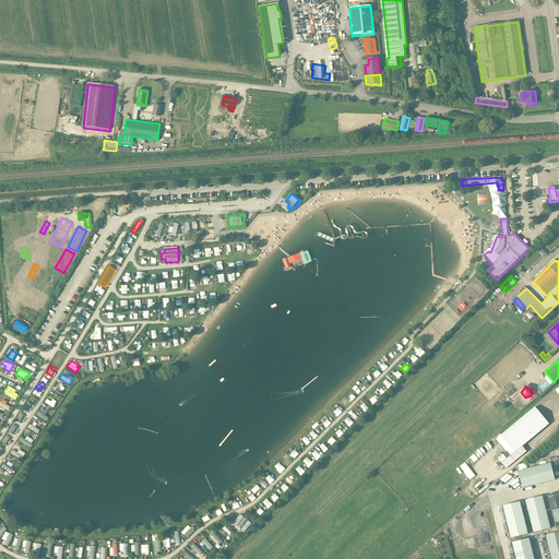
[(57,402),(52,399),(50,401),(47,399),(45,402),(52,407),(57,402)]
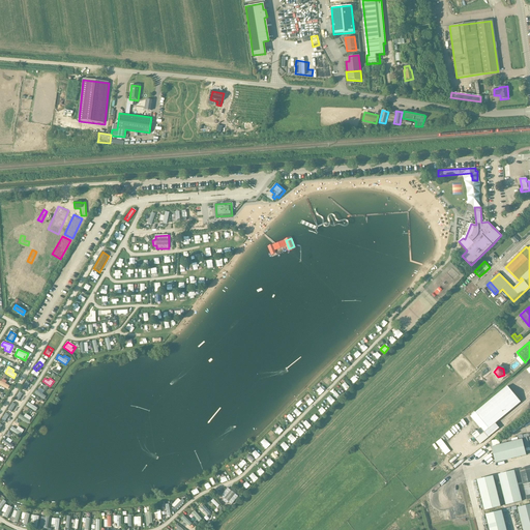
[(0,380),(0,384),(7,389),(9,386),(0,380)]
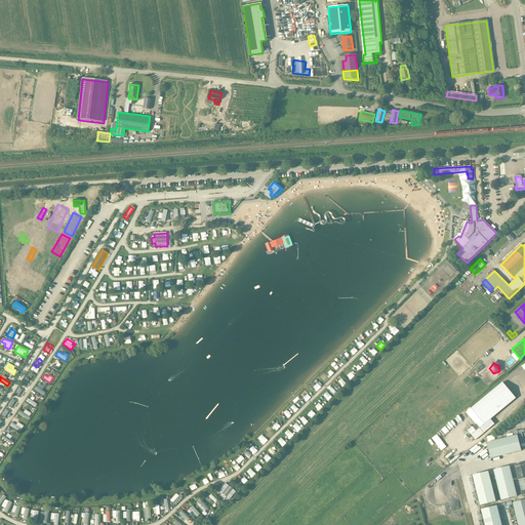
[(342,379),(337,384),(341,388),(346,384),(342,379)]
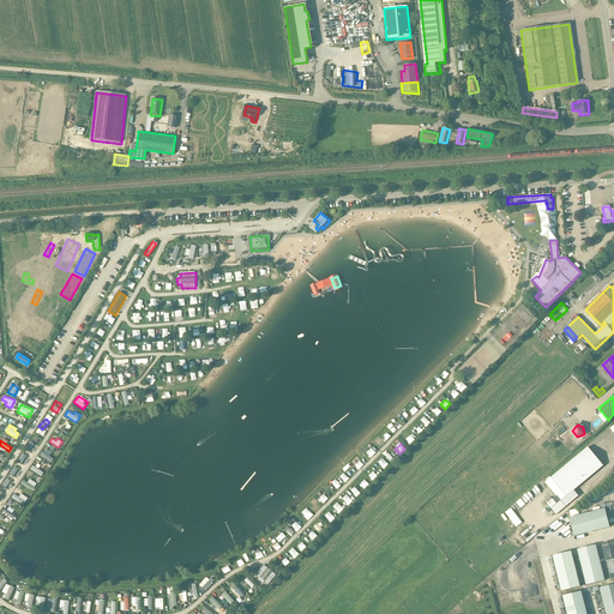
[(552,477),(553,480),(547,485),(559,499),(565,494),(566,495),(561,500),(551,509),(557,515),(579,495),(573,491),(603,465),(588,447),(552,477)]
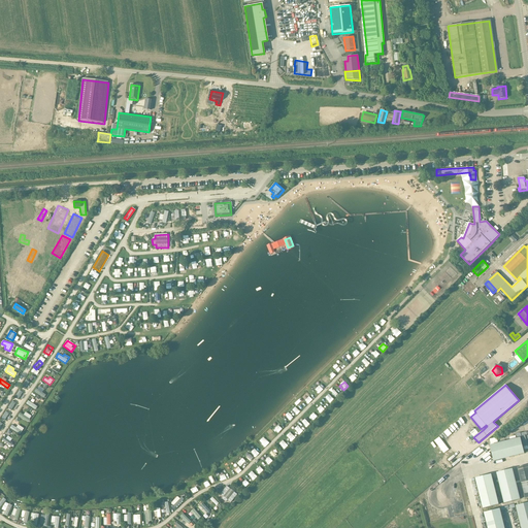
[(308,403),(312,399),(306,393),(302,398),(308,403)]
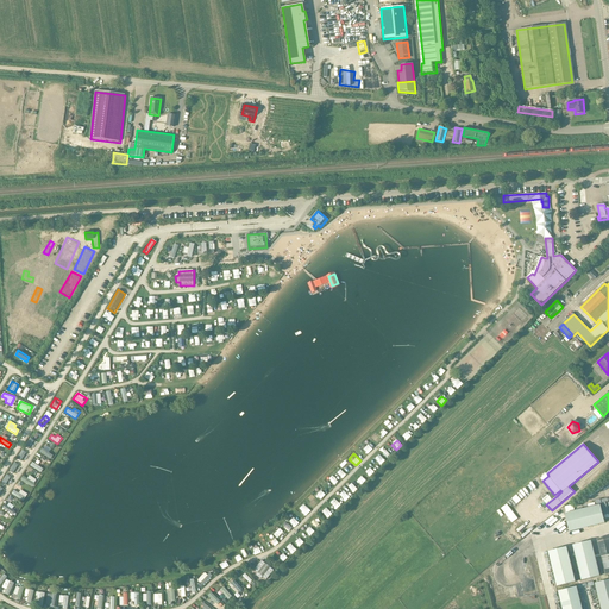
[(32,462),(30,465),(41,472),(43,469),(32,462)]
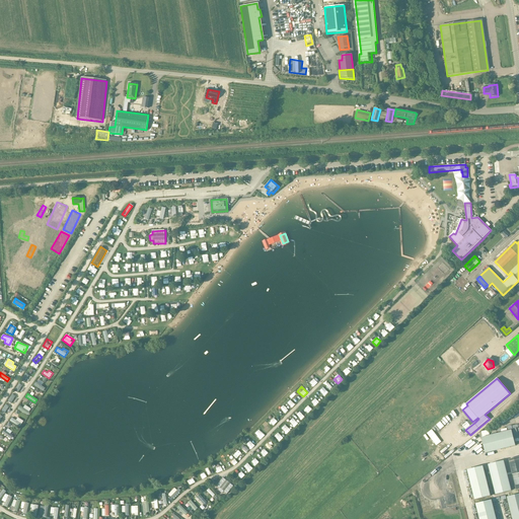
[(17,410),(27,415),(30,409),(24,404),(23,408),(19,405),(17,410)]
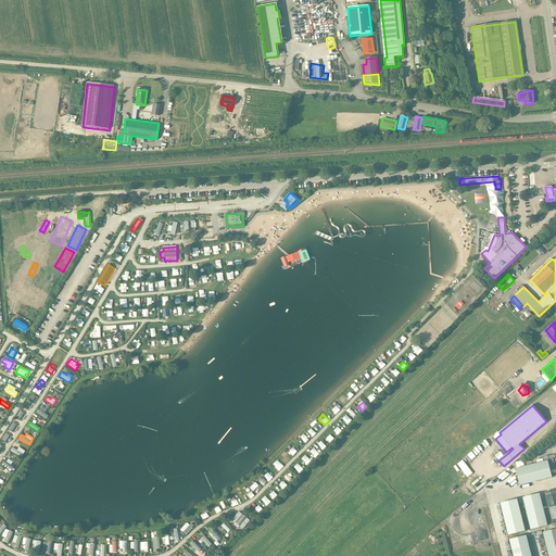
[(19,446),(16,450),(12,447),(10,451),(21,457),(25,451),(19,446)]
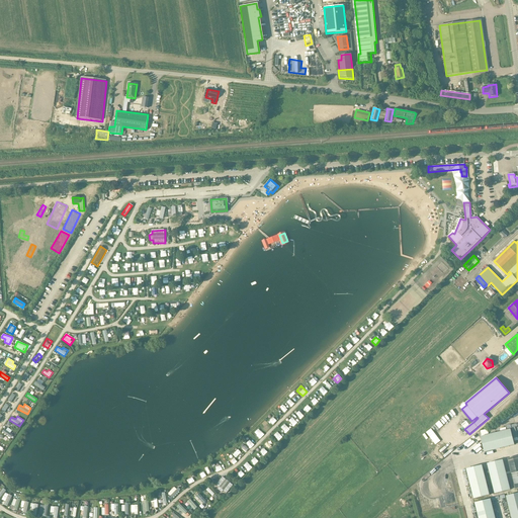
[(293,426),(297,422),(293,418),(289,422),(293,426)]
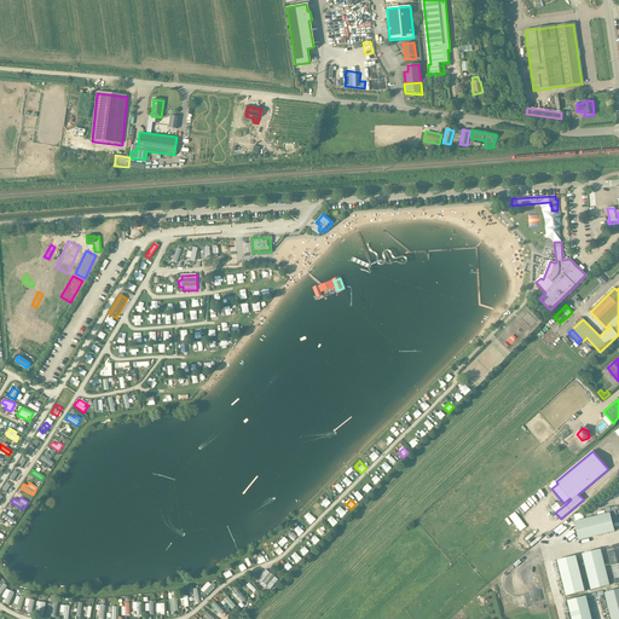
[(6,514),(4,513),(1,516),(13,524),(16,520),(12,518),(15,515),(9,512),(6,514)]
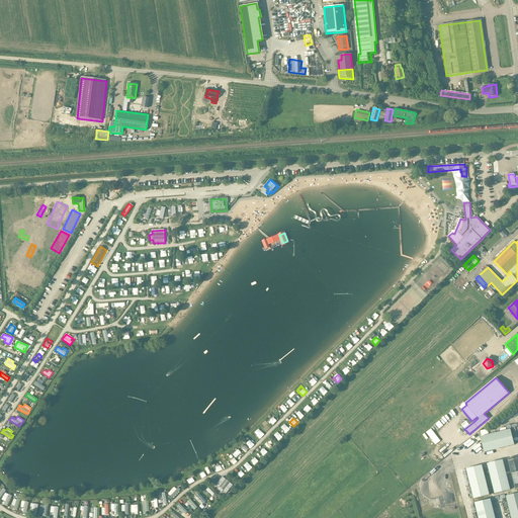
[(482,436),(485,452),(515,445),(512,429),(482,436)]
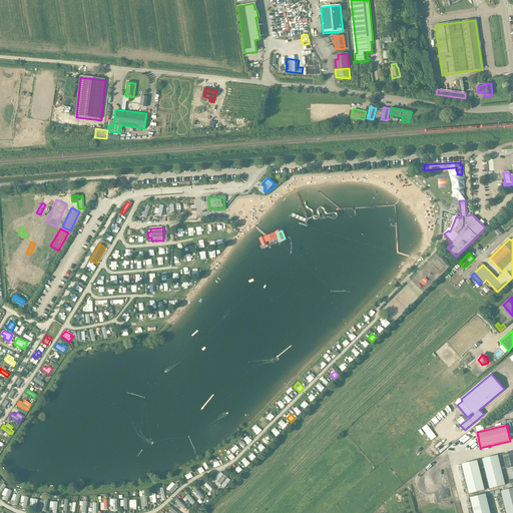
[(252,431),(258,435),(262,431),(257,426),(252,431)]
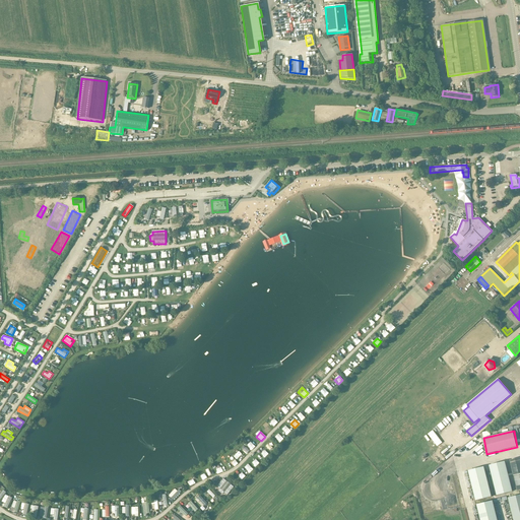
[(274,437),(280,442),(284,438),(278,433),(274,437)]
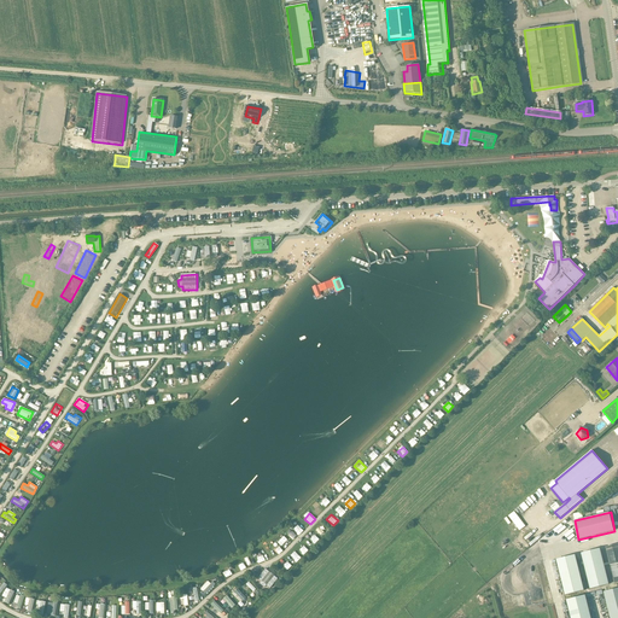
[(293,530),(298,535),(303,530),(298,524),(293,530)]
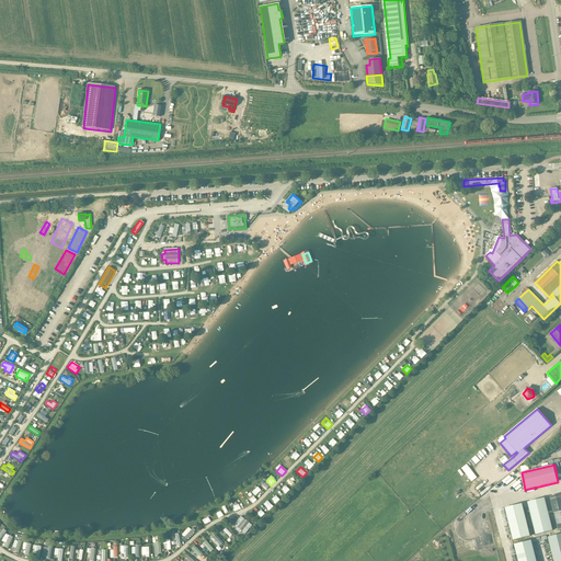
[(560,493),(550,496),(558,529),(560,528),(560,493)]
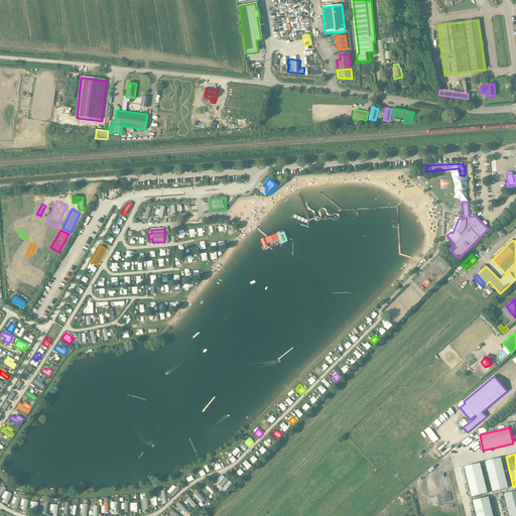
[(508,488),(501,458),(486,462),(493,492),(508,488)]
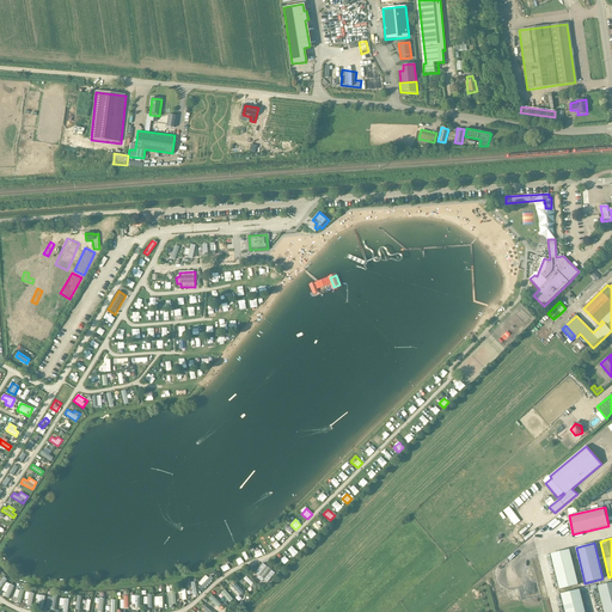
[(551,555),(560,589),(577,585),(569,550),(551,555)]
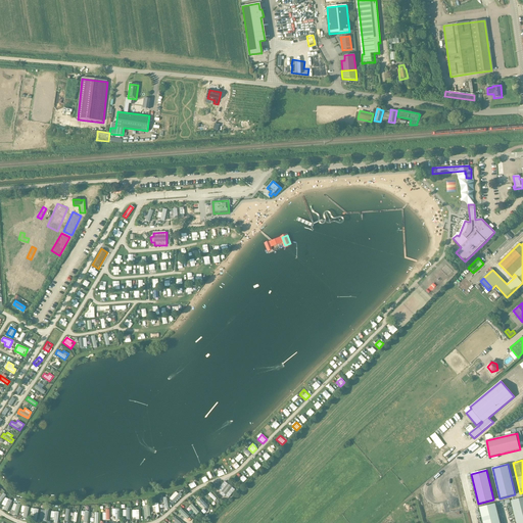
[(235,489),(225,481),(218,489),(221,492),(220,494),(224,497),(225,495),(228,497),(235,489)]
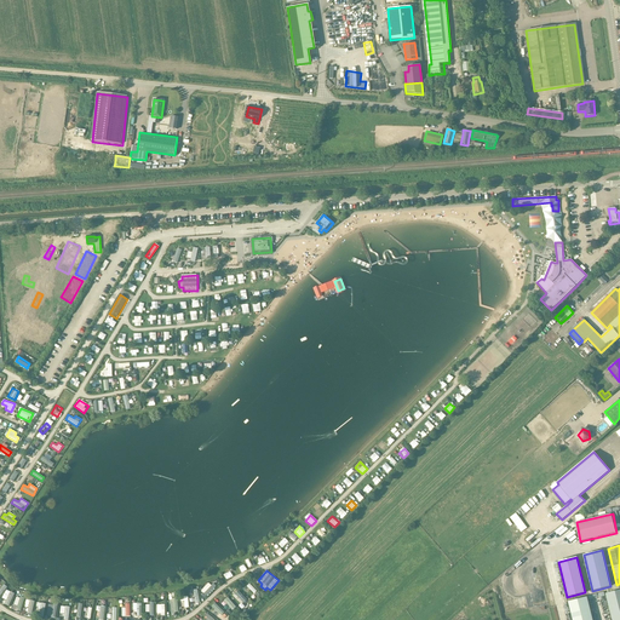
[(210,581),(201,590),(207,596),(216,587),(210,581)]
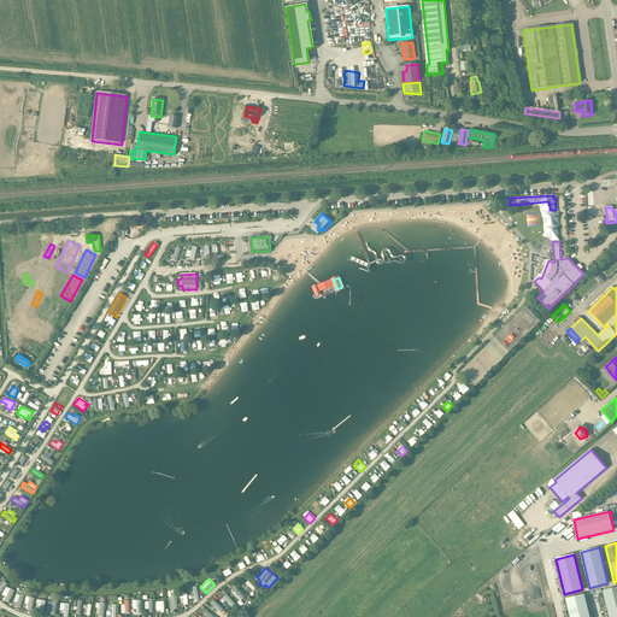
[(253,591),(256,588),(248,580),(246,583),(253,591)]
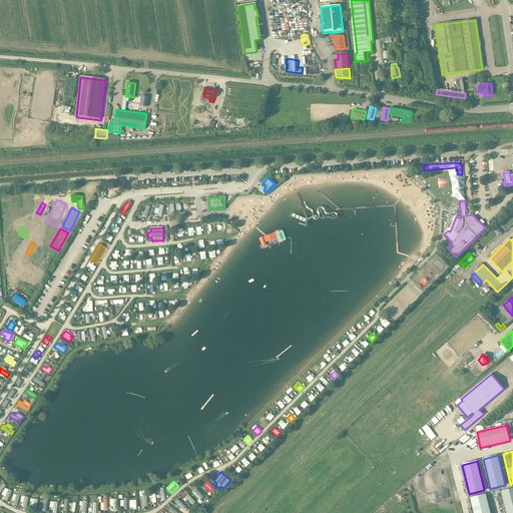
[(7,501),(12,491),(5,488),(3,492),(5,493),(2,499),(7,501)]
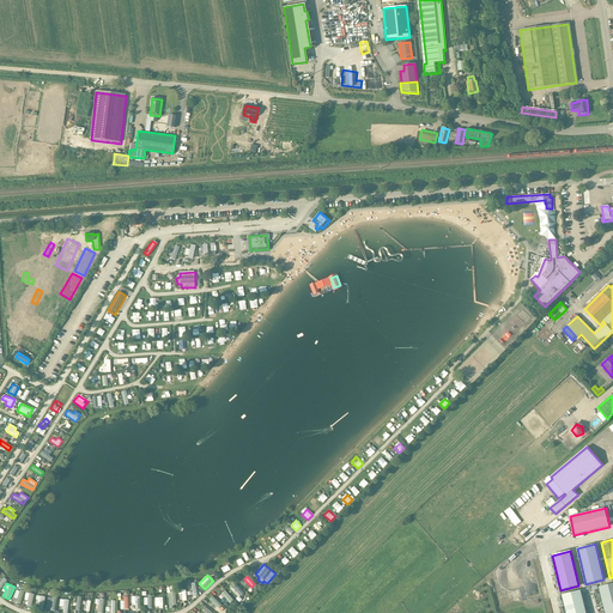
[(612,612),(612,583),(599,587),(605,612),(612,612)]
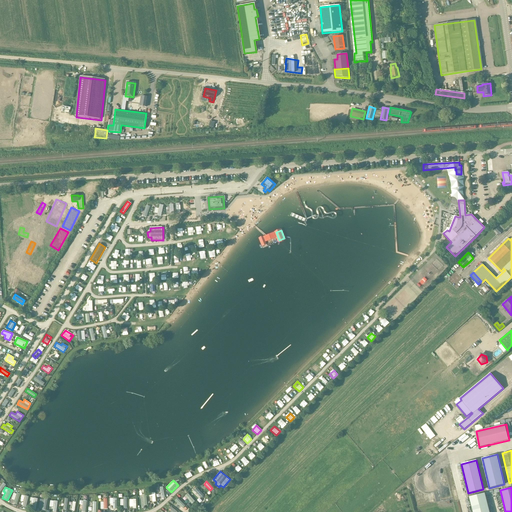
[(201,498),(205,494),(196,488),(193,492),(201,498)]
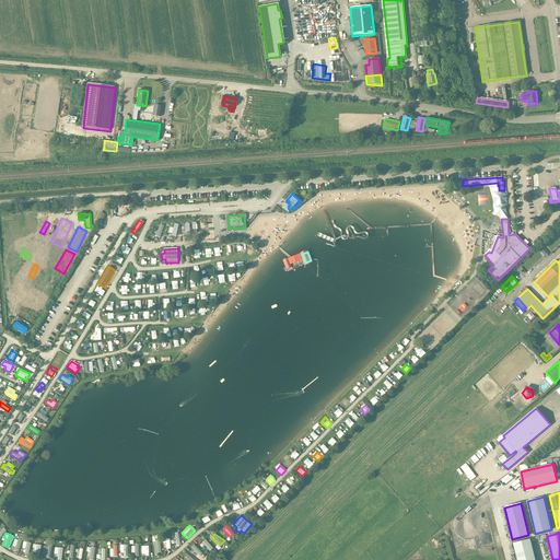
[(201,541),(210,551),(213,548),(205,539),(201,541)]
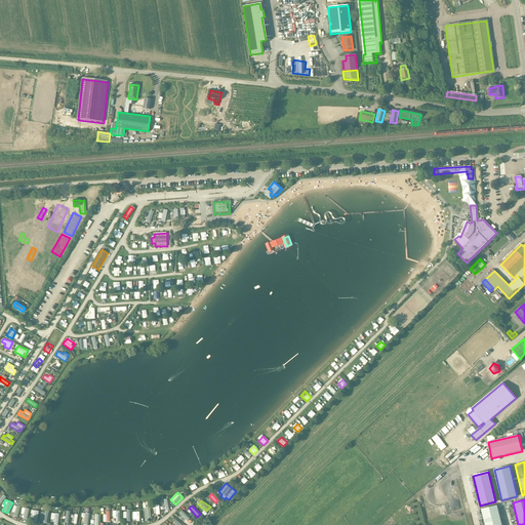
[(482,510),(485,524),(500,524),(496,507),(482,510)]
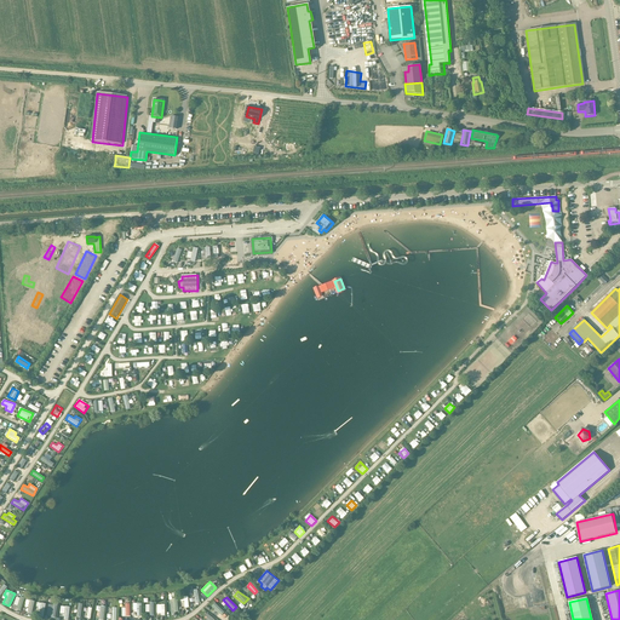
[(38,602),(35,608),(40,609),(38,616),(42,618),(46,604),(38,602)]
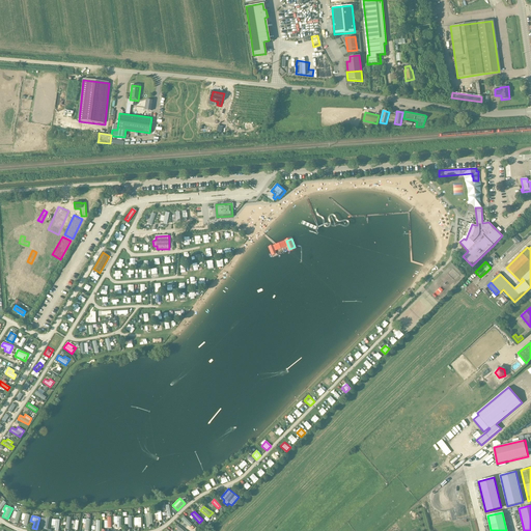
[(189,527),(192,524),(185,518),(183,521),(189,527)]
